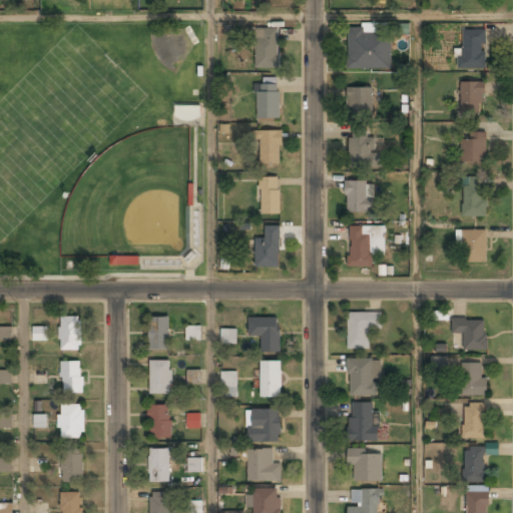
[(254,68),(279,68),(279,28),(254,28),(254,68)]
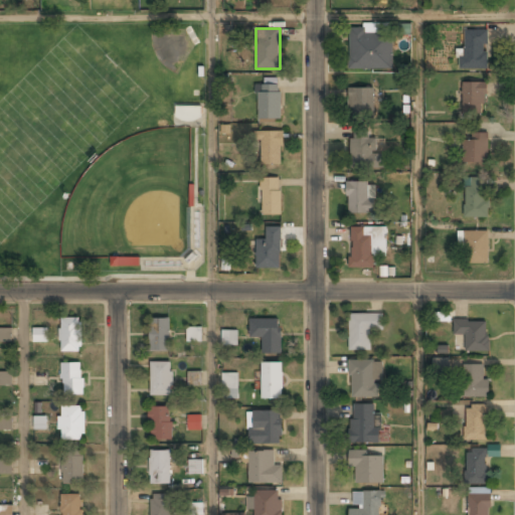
[(487,29),(466,29),(466,49),(458,49),(458,67),(487,67),(487,29)]
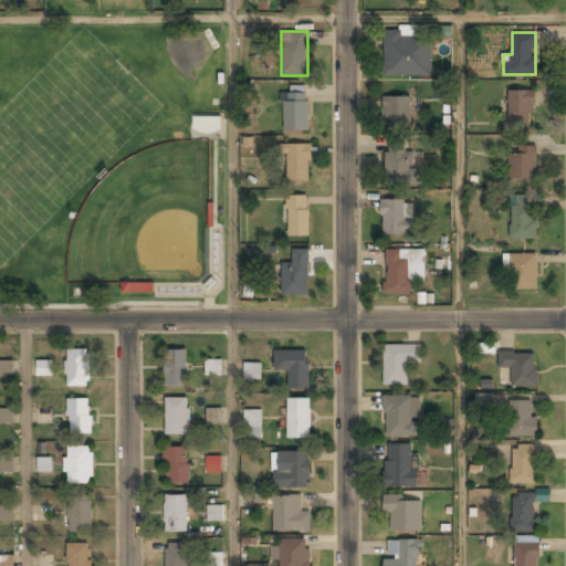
[(384,33),(384,76),(431,76),(431,33),(384,33)]
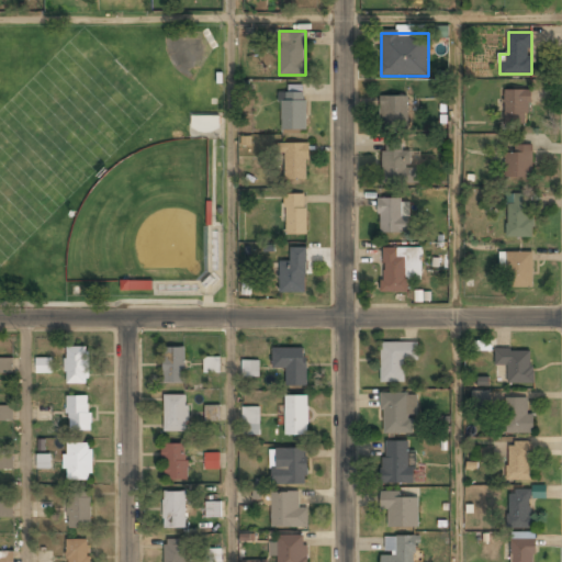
[(505,89),(505,123),(529,123),(529,89),(505,89)]
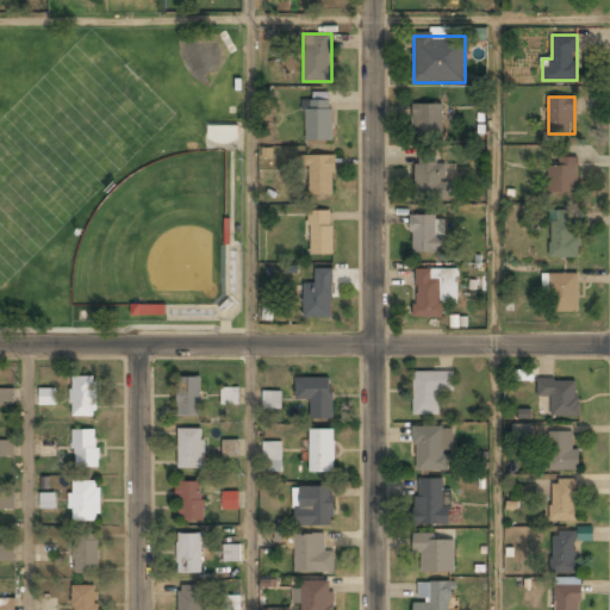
[(331,139),(331,99),(305,99),(305,139),(331,139)]
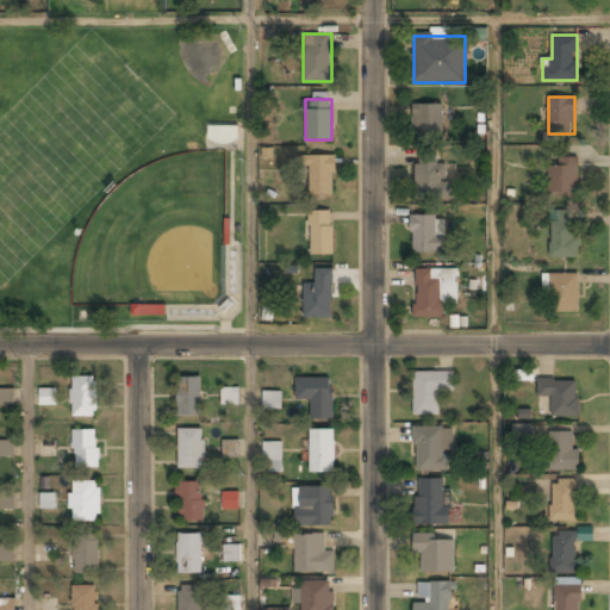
[(412,104),(412,139),(443,139),(443,104),(412,104)]
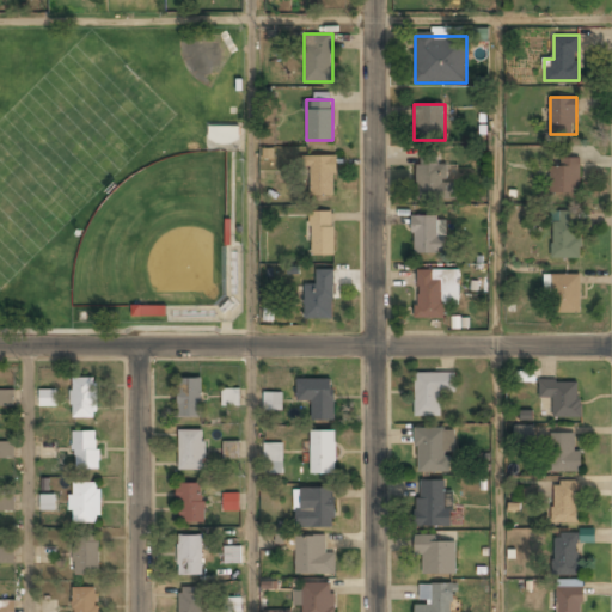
[(239,127),(209,126),(208,142),(239,144),(239,127)]
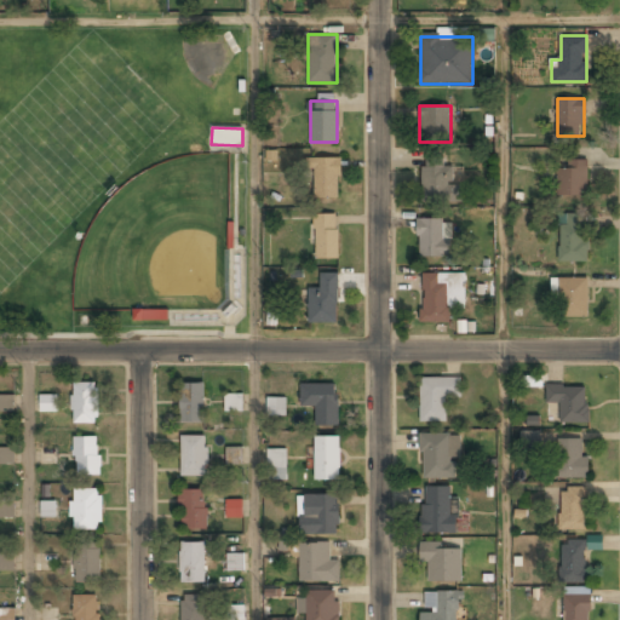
[(313,197),(340,197),(340,158),(313,158),(313,197)]
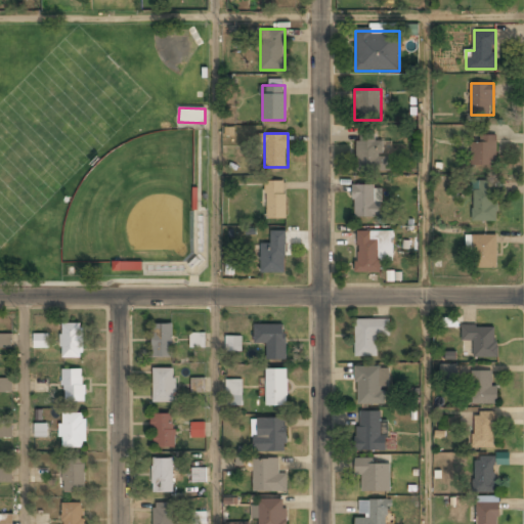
[(384,171),(384,137),(356,137),(356,171),(384,171)]
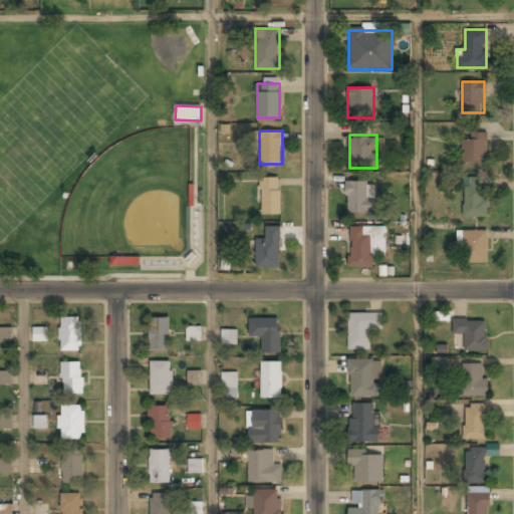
[(486,135),(462,135),(462,162),(486,162),(486,135)]
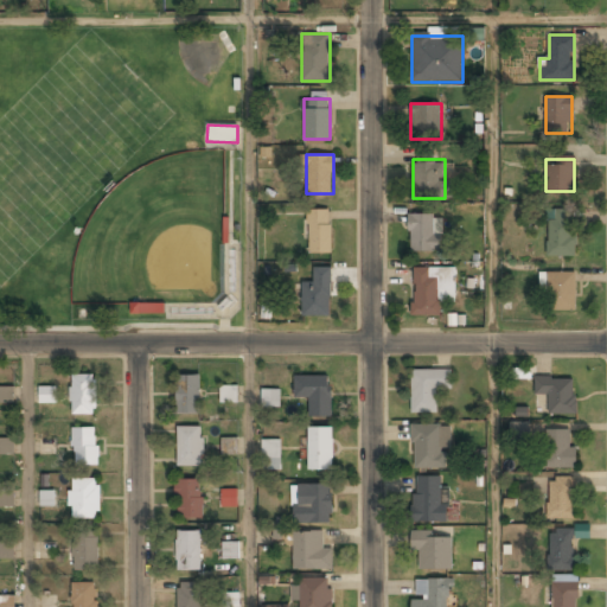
[(331,254),(331,210),(307,210),(307,254),(331,254)]
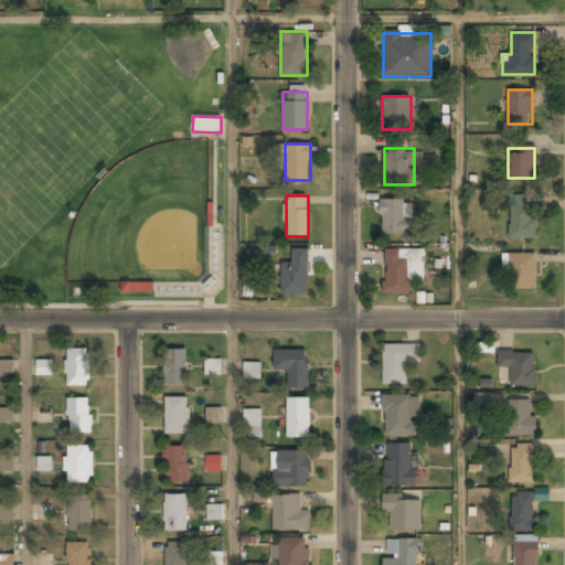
[(535,238),(535,195),(510,195),(510,238),(535,238)]
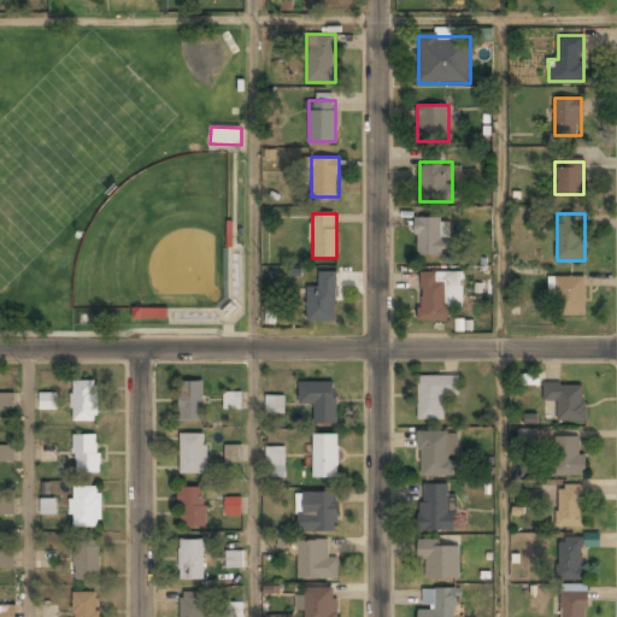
[(448,256),(448,218),(415,218),(415,256),(448,256)]
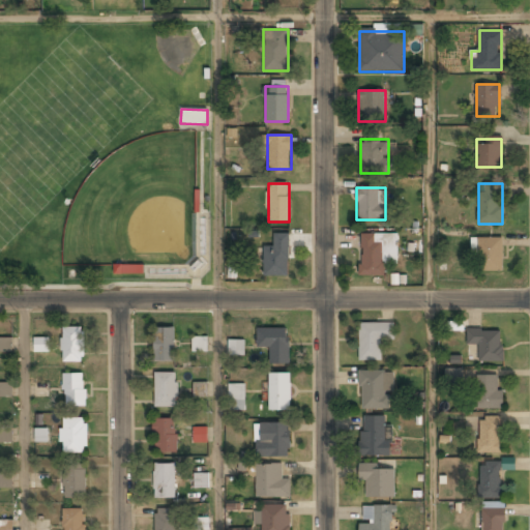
[(263,245),(263,275),(289,275),(289,234),(274,234),(274,245),(263,245)]
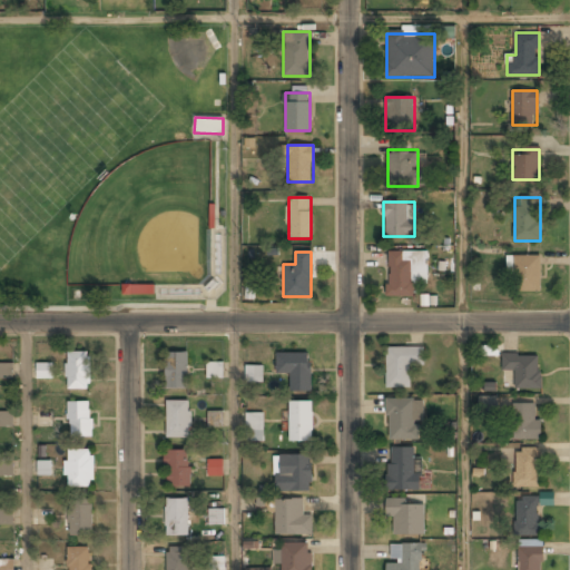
[(387,297),(412,297),(413,272),(426,272),(426,252),(387,252),(387,297)]
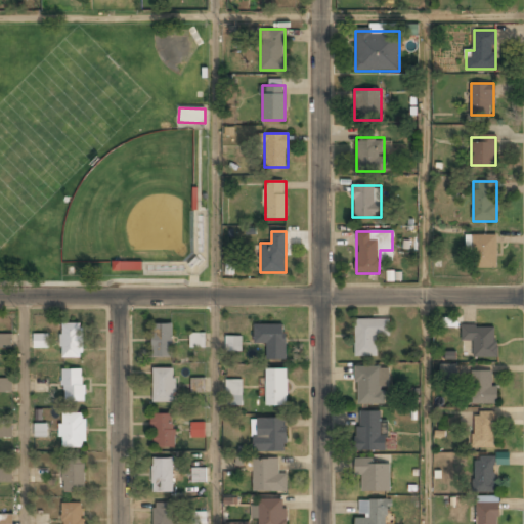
[(496,268),(496,234),(467,234),(467,250),(473,250),(473,268),(496,268)]
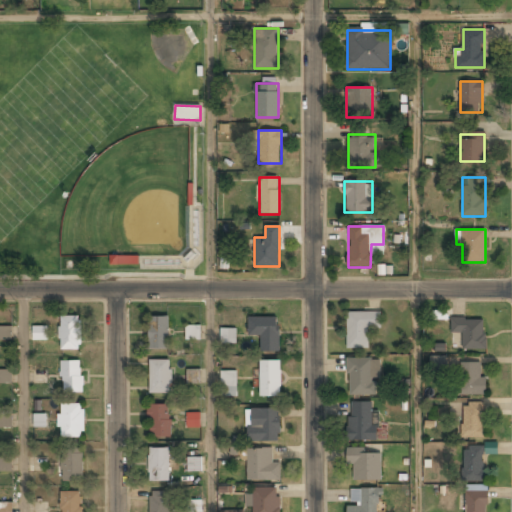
[(138,255),(110,255),(110,264),(138,264),(138,255)]
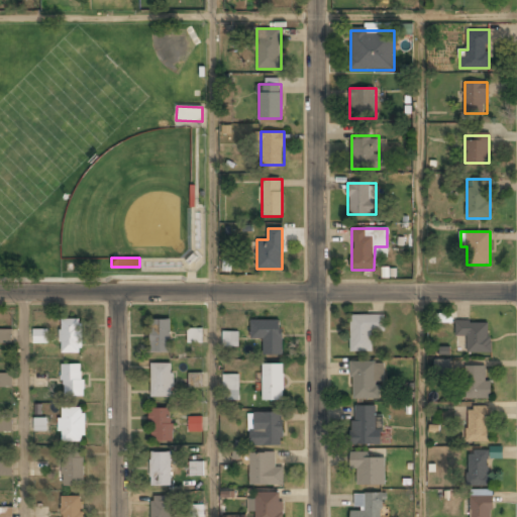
[(350,352),(373,352),(373,331),(384,331),(384,315),(350,315),(350,352)]
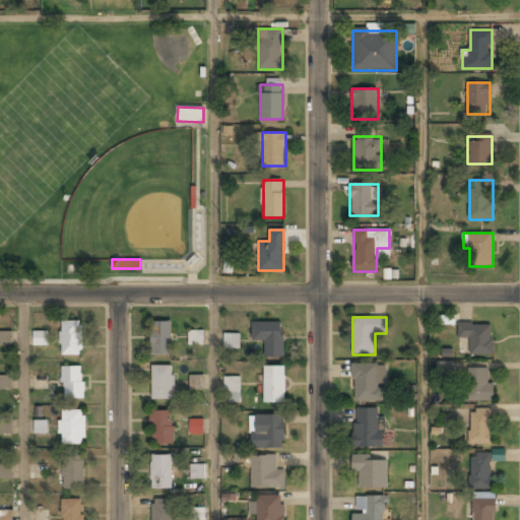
[(60,356),(82,356),(82,321),(60,321),(60,356)]
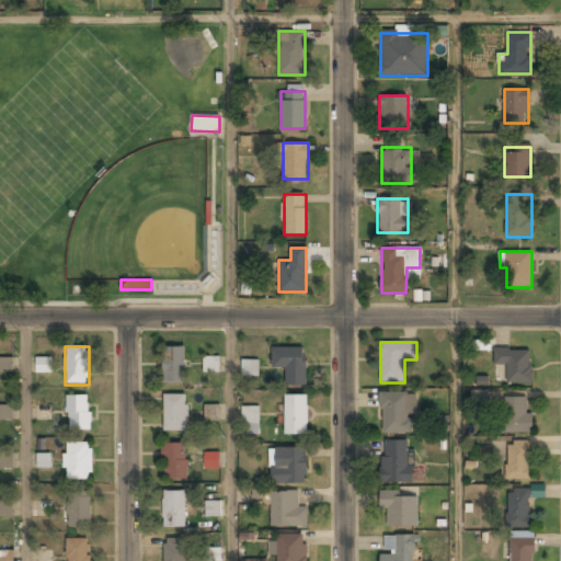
[(163,346),(163,382),(184,382),(184,346),(163,346)]
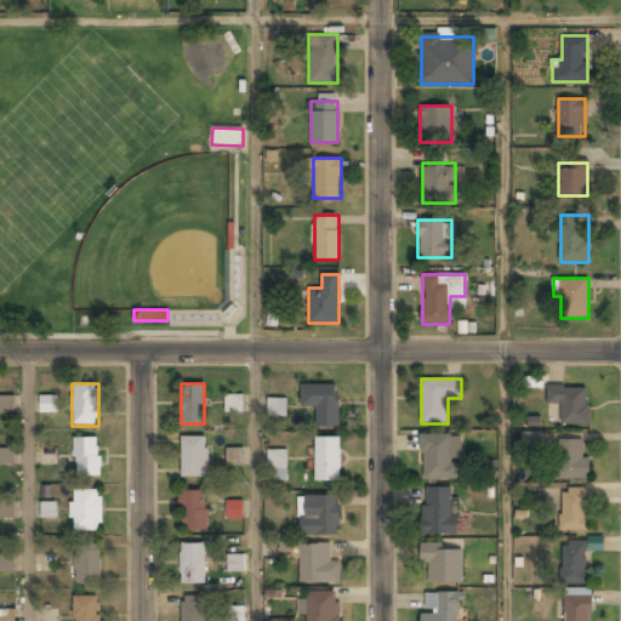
[(301,408),(315,408),(315,427),(340,427),(340,385),(301,385),(301,408)]
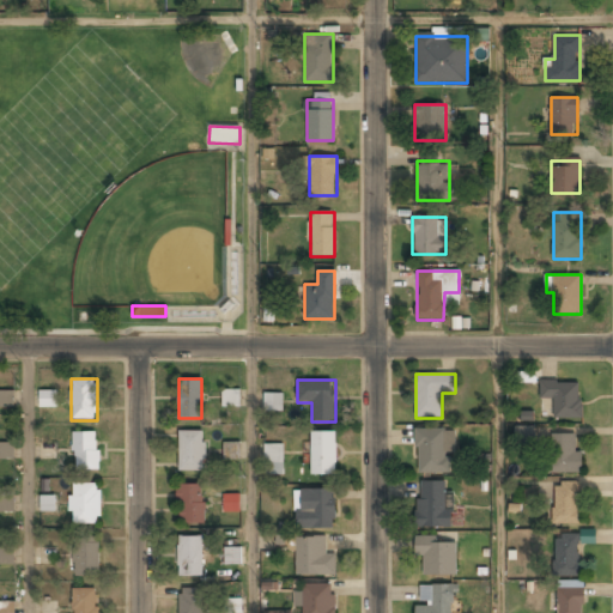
[(553,399),(553,418),(581,418),(581,382),(540,382),(540,399),(553,399)]
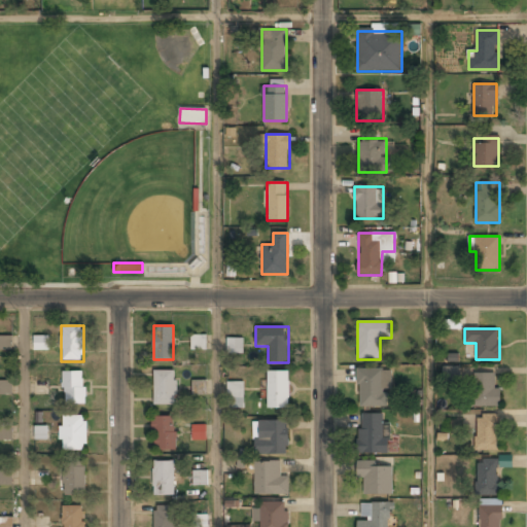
[(190,349),(206,350),(206,335),(191,335),(190,349)]
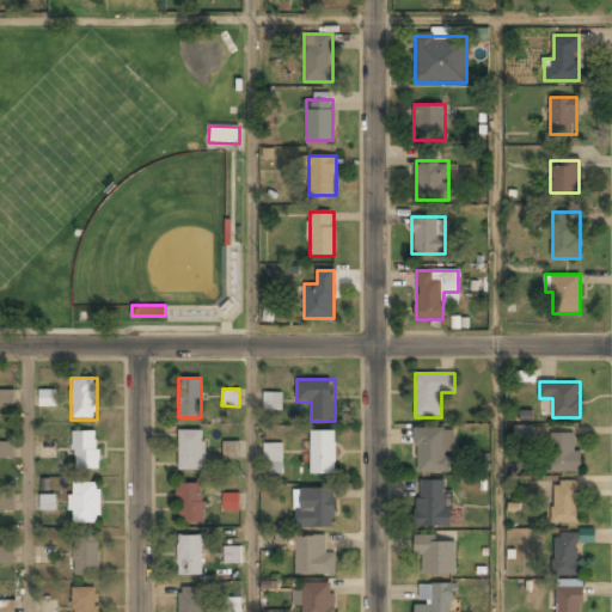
[(13,390),(0,390),(0,407),(13,408),(13,390)]
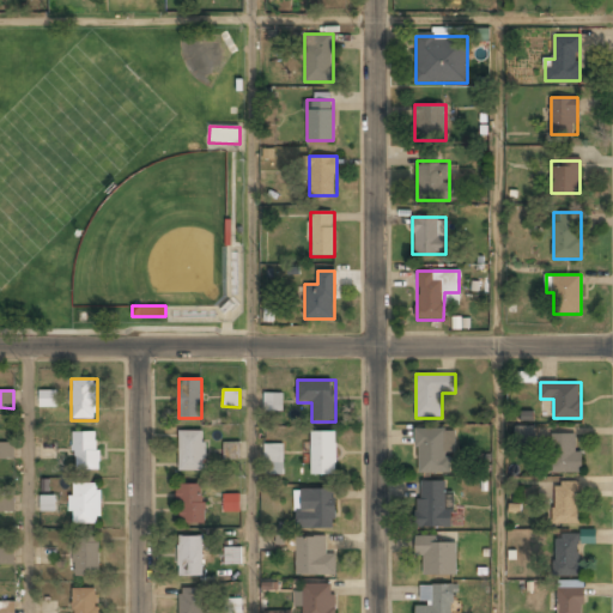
[(40,407),(56,407),(56,390),(40,390),(40,407)]
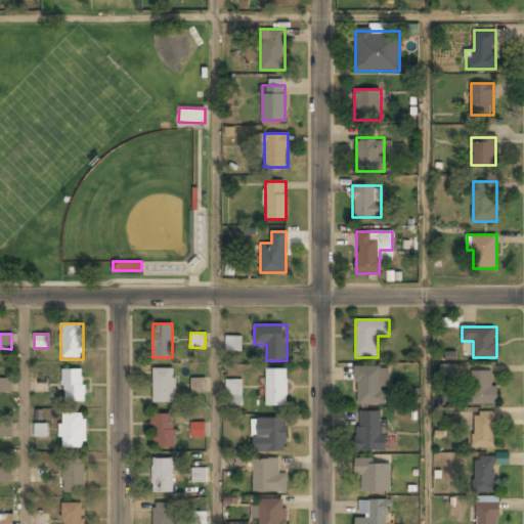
[(227,338),(227,350),(241,350),(241,338),(227,338)]
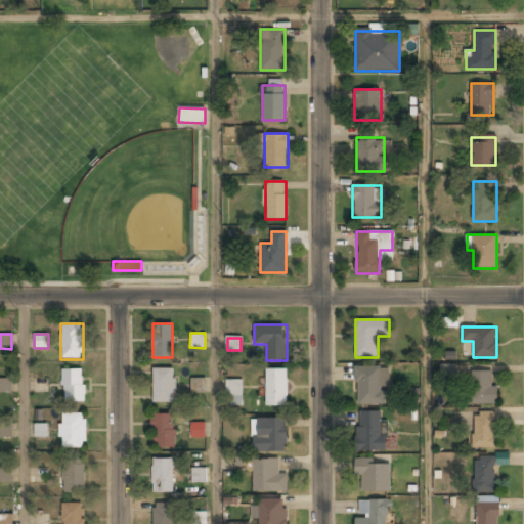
[(456,380),(456,364),(440,363),(439,379),(456,380)]
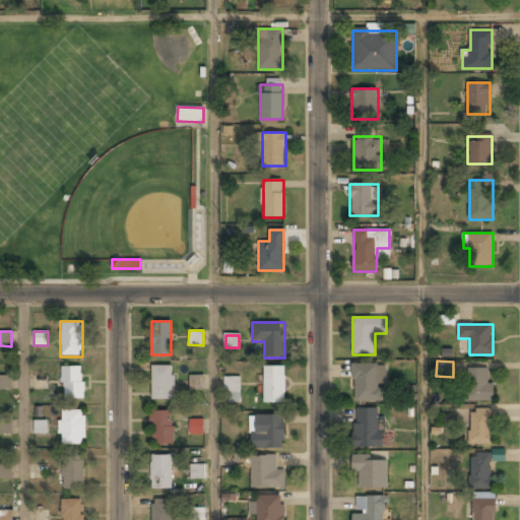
[(352,401),(385,401),(385,365),(352,365),(352,401)]
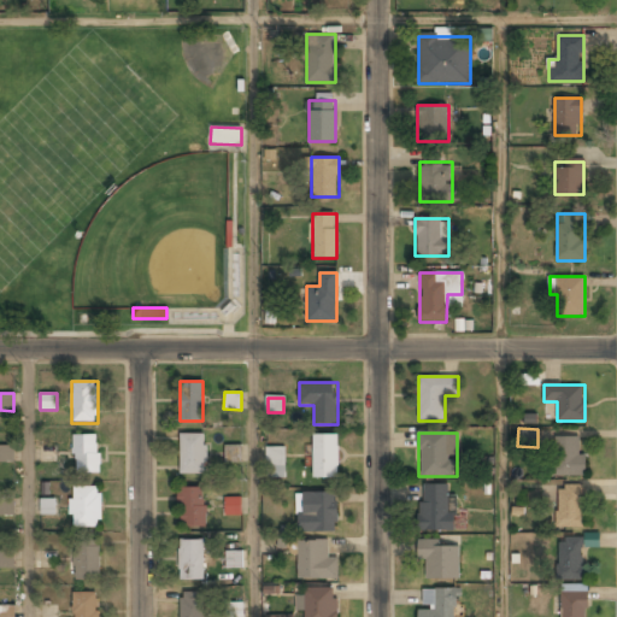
[(181,434),(181,474),(204,474),(204,434),(181,434)]
